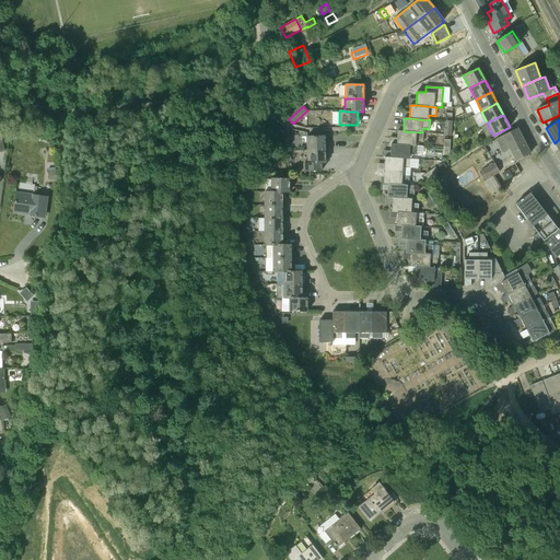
[(510,150),(516,162),(529,154),(516,129),(496,139),(502,153),(510,150)]
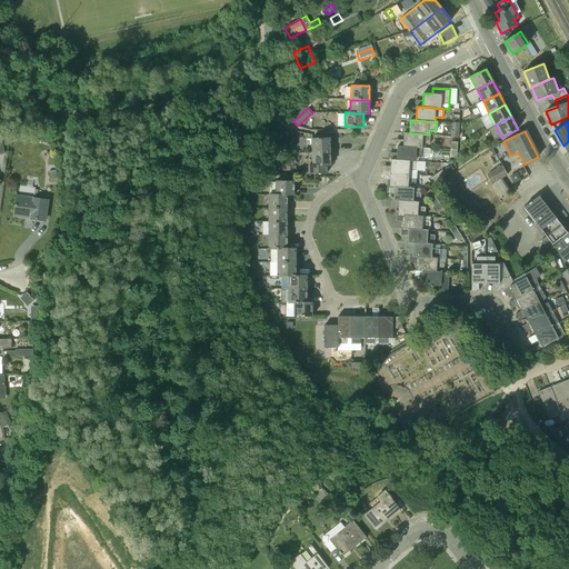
[(405,133),(403,147),(422,148),(422,143),(429,145),(430,135),(429,135),(410,133),(405,133)]
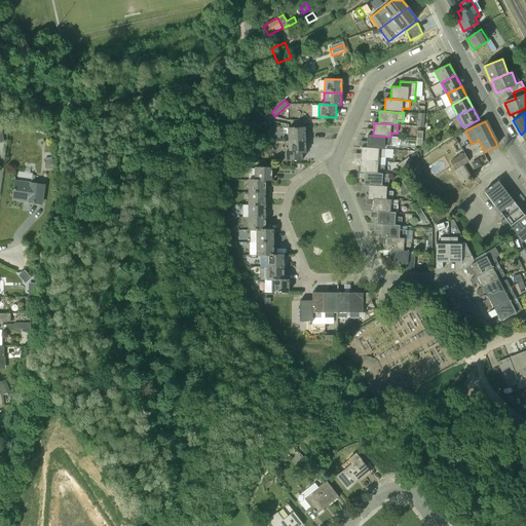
[(289,142),(305,141),(305,127),(289,128),(289,142)]
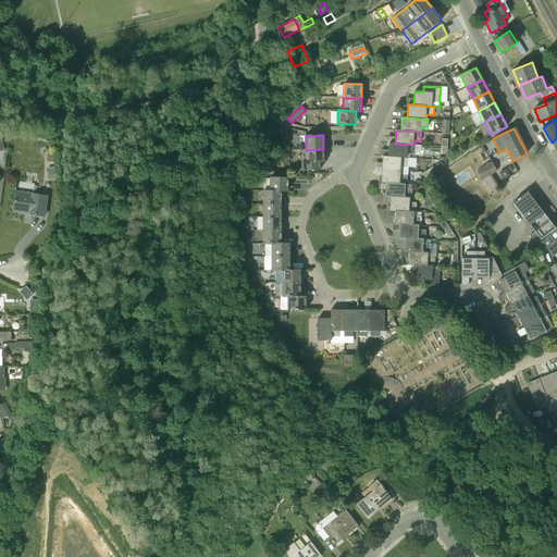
[(390,144),(388,157),(407,158),(407,153),(415,155),(415,145),(413,145),(395,144),(390,144)]
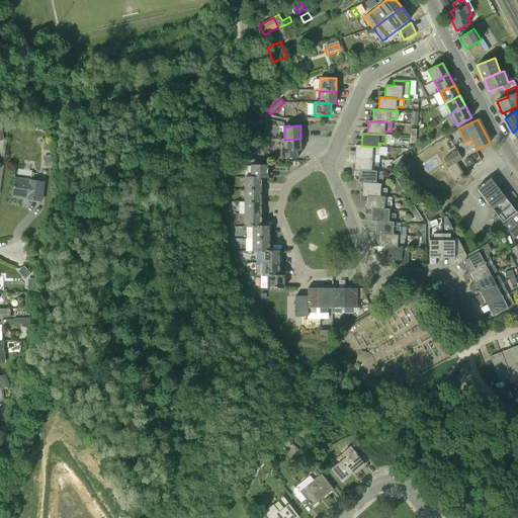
[(298,158),(297,151),(301,151),(300,139),(284,140),(285,151),(280,151),(281,159),(298,158)]
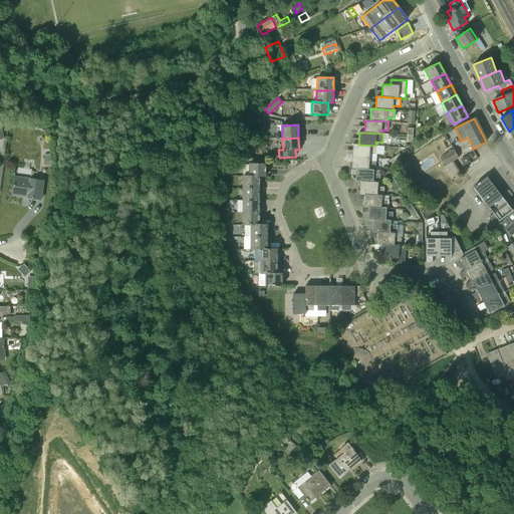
[(353,144),(352,157),(369,158),(369,154),(376,154),(377,146),(375,146),(358,145),(353,144)]
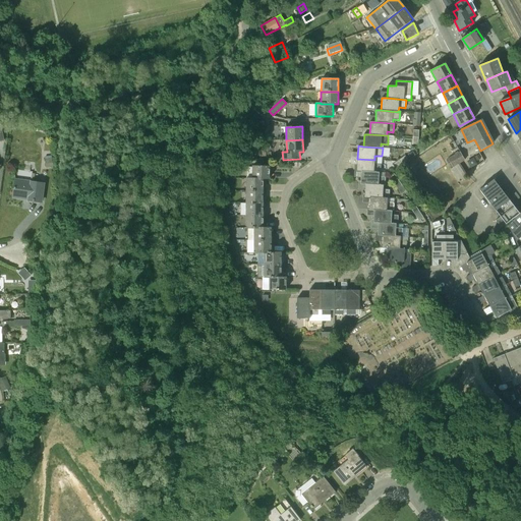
[(453,168),(459,165),(465,161),(460,152),(448,159),(453,168)]
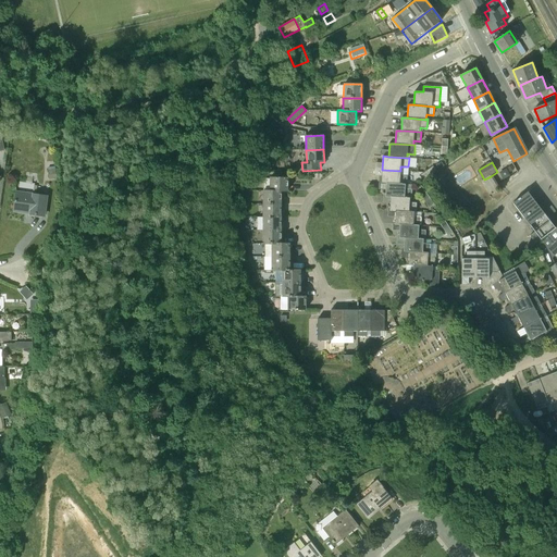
[(426,171),(430,176),(436,172),(433,166),(426,171)]
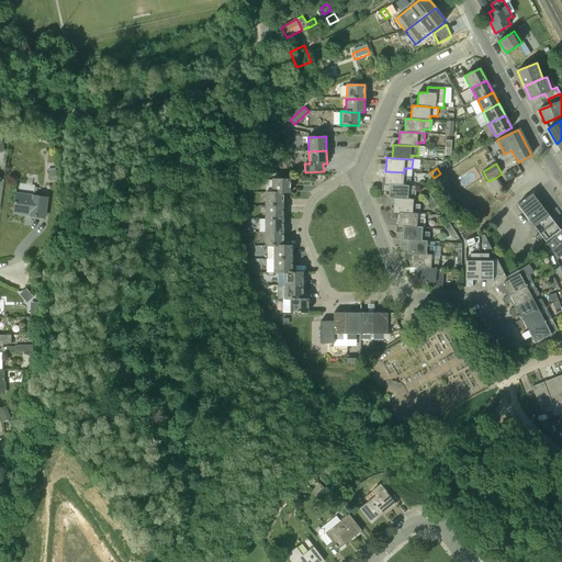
[(48,171),(49,181),(57,180),(56,170),(48,171)]
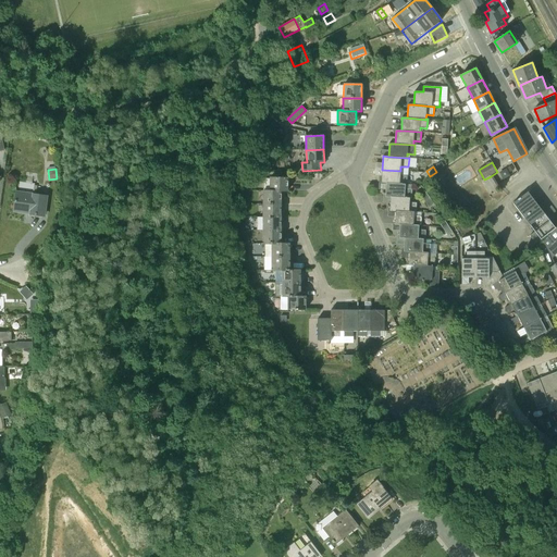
[(386,184),(405,185),(407,185),(407,175),(400,175),(400,171),(382,170),(381,183),(386,184)]
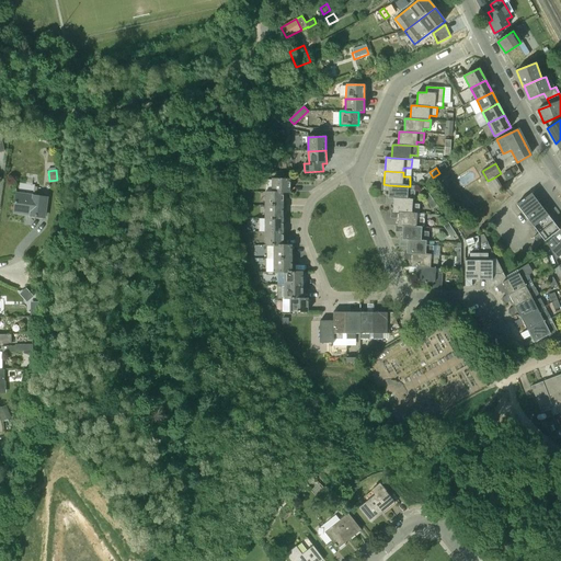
[(426,182),(433,178),(430,172),(423,178),(426,182)]
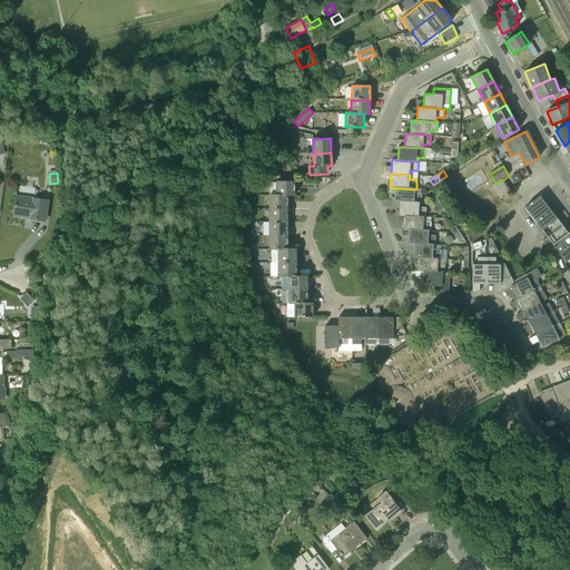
[(261,187),(266,182),(259,176),(255,182),(261,187)]
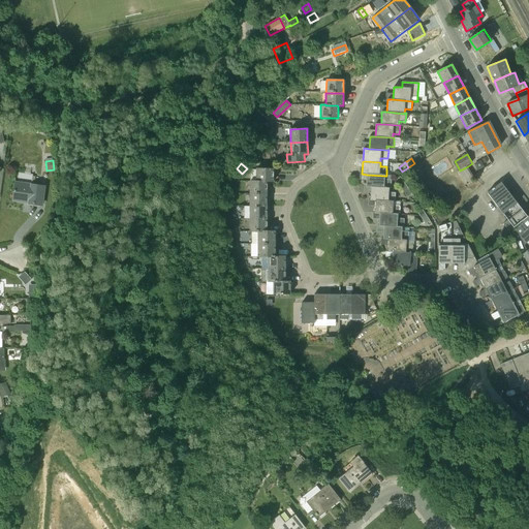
[(466,167),(460,170),(457,172),(465,184),(472,179),(466,167)]
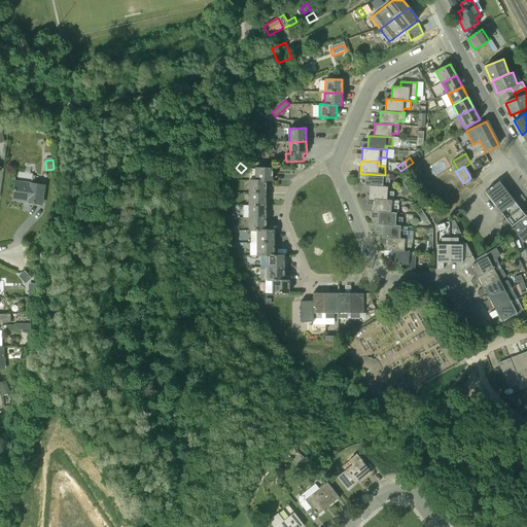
[(255,181),(266,181),(272,181),(273,168),(255,168),(255,180),(255,181)]
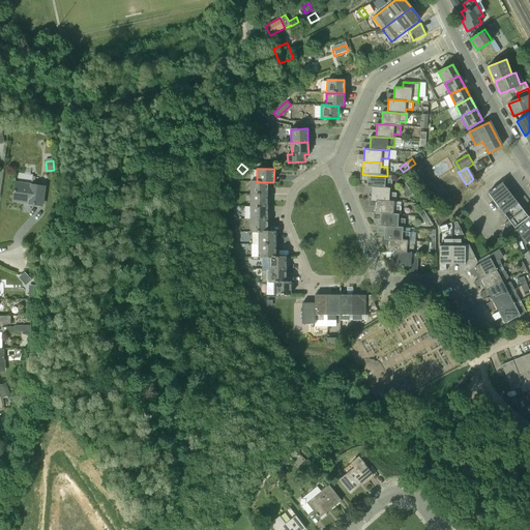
[(372,187),(390,188),(391,188),(392,180),(385,180),(385,176),(367,175),(366,187),(372,187)]
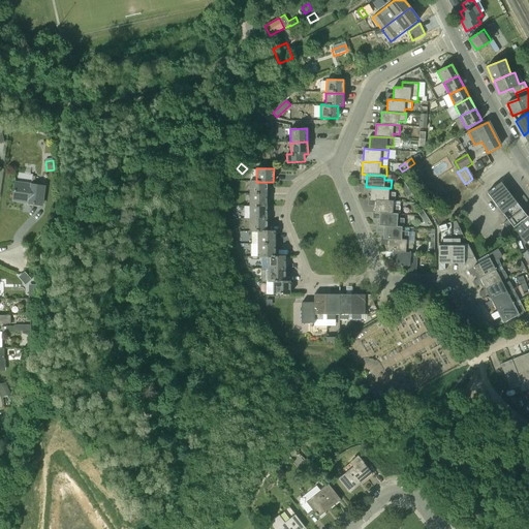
[(31,183),(16,181),(13,200),(29,203),(29,204),(41,206),(44,185),(31,184),(31,183)]
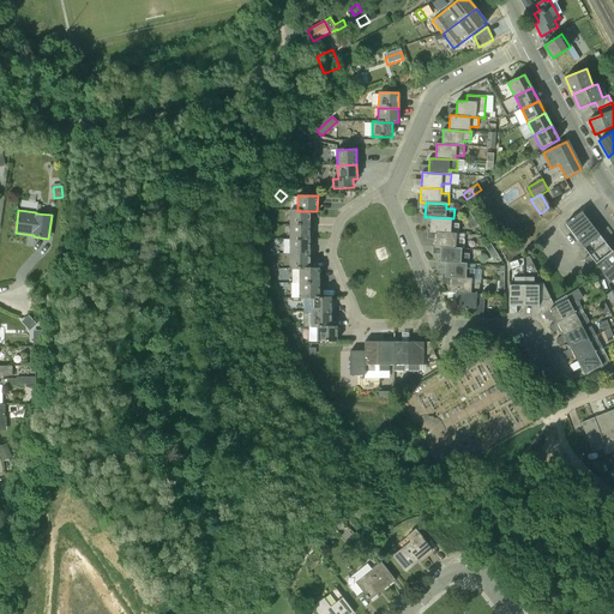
[(290,210),(290,226),(309,226),(309,211),(298,211),(298,210),(290,210)]
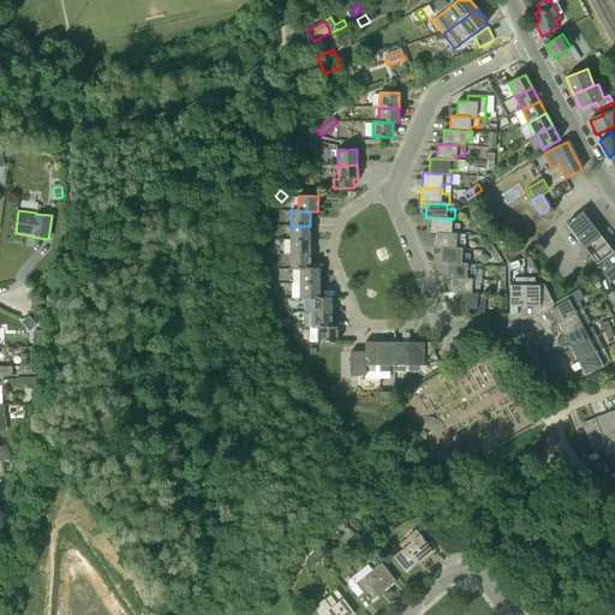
[(469,224),(475,219),(470,212),(464,216),(469,224)]
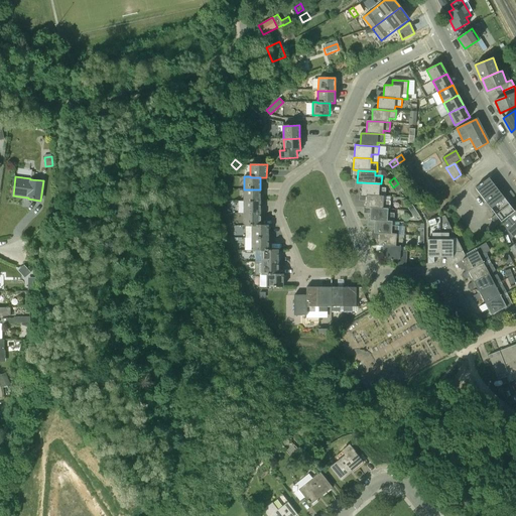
[(509,216),(510,217),(515,212),(489,177),(476,188),(495,215),(491,219),(496,226),(509,216)]
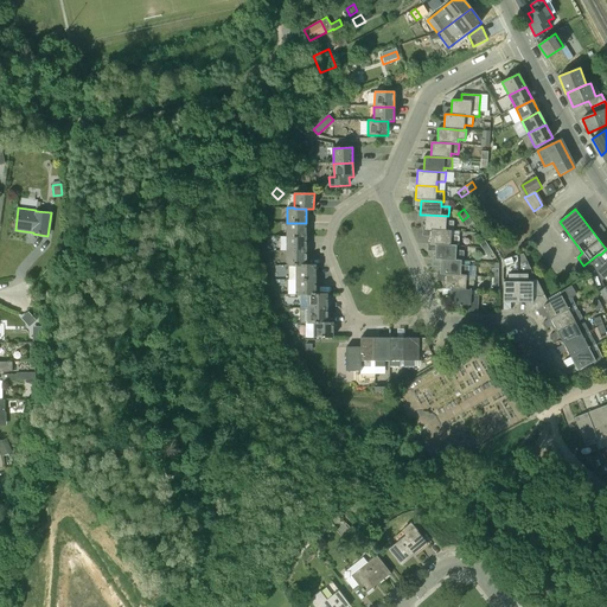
[(430,230),(452,231),(453,231),(454,221),(446,221),(447,216),(426,215),(425,230),(430,230)]
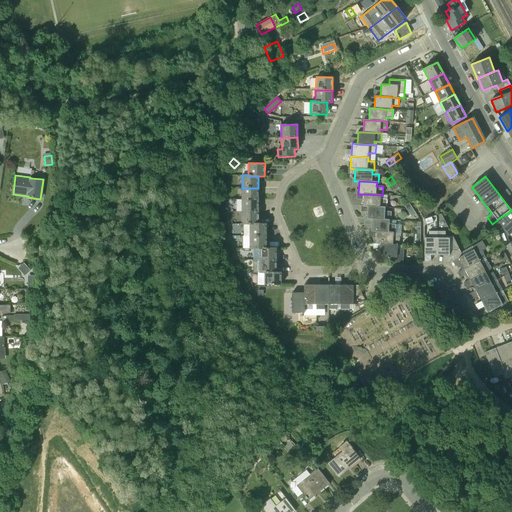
[(395,182),(390,186),(394,191),(399,188),(395,182)]
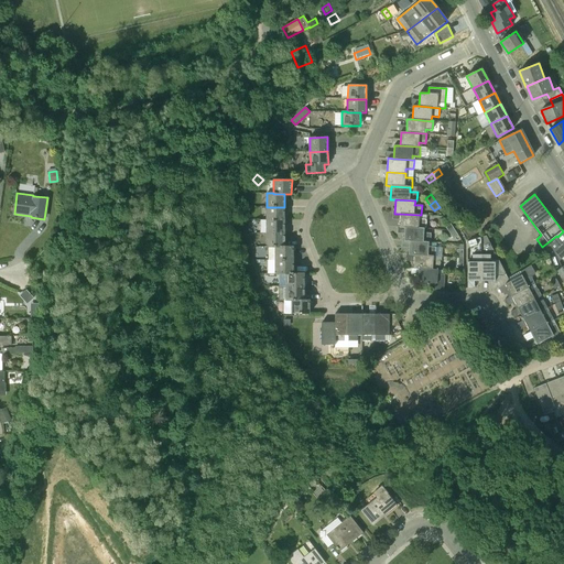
[(266,220),(284,220),(284,207),(267,207),(266,220)]
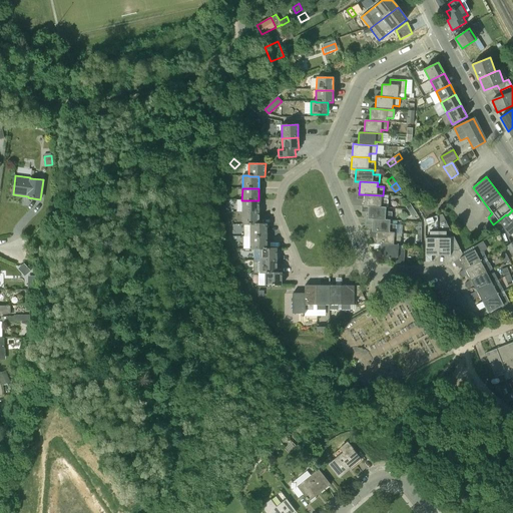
[(369,207),(388,208),(388,199),(382,199),(382,195),(364,194),(364,206),(369,207)]
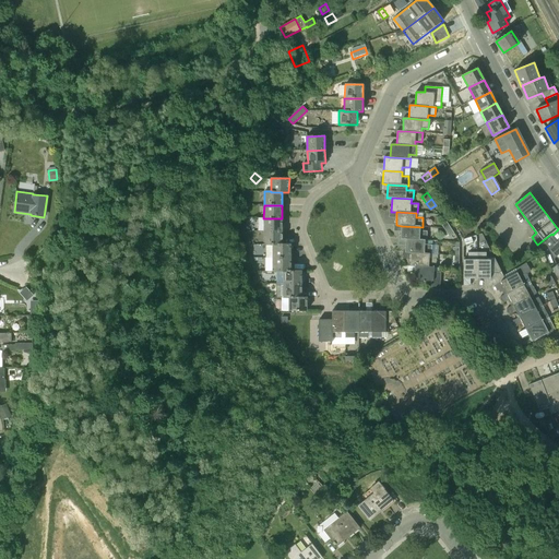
[(263,232),(282,232),(282,218),(263,218),(263,232)]
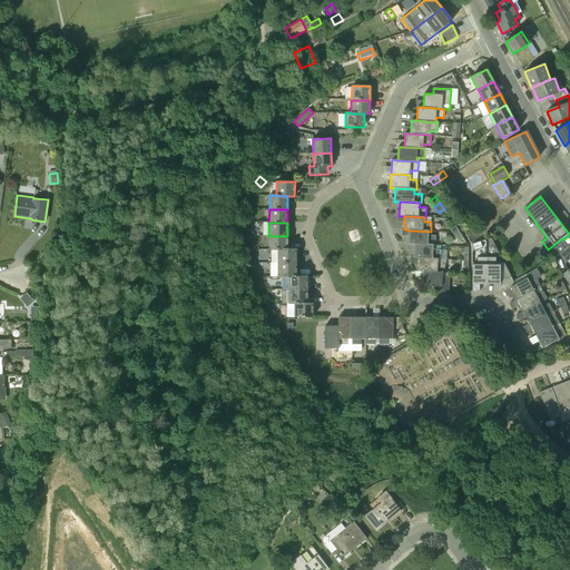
[(453,235),(459,232),(454,225),(449,228),(453,235)]
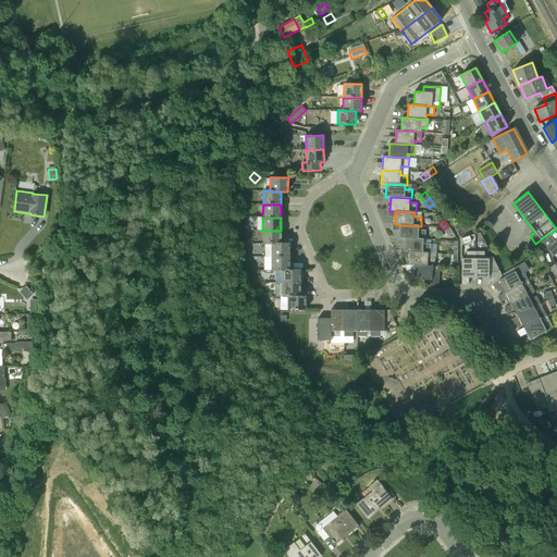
[(405,238),(423,239),(425,239),(425,231),(419,230),(419,226),(400,225),(399,238),(405,238)]
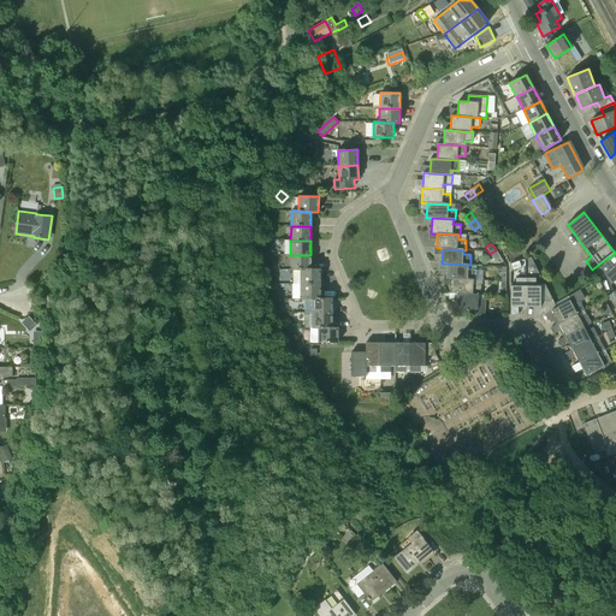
[(496,250),(490,254),(495,261),(501,258),(496,250)]
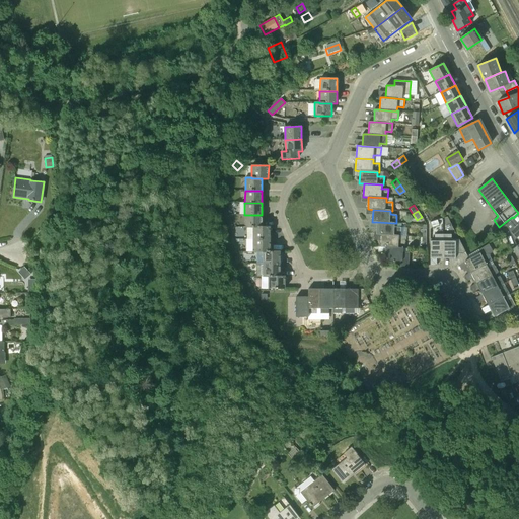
[(252,227),(262,227),(262,215),(244,215),(244,227),(252,227)]
